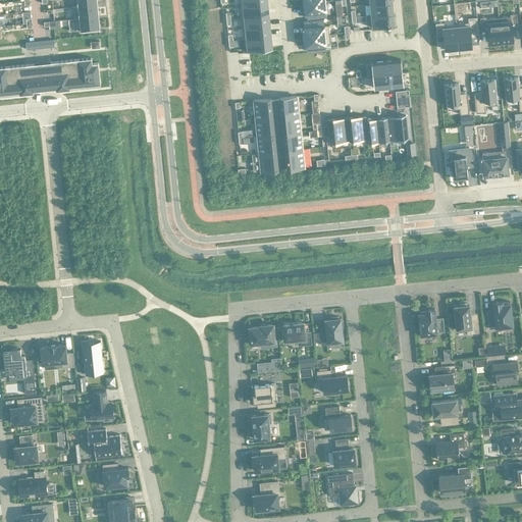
[(324,2),(305,3),(307,18),(325,16),(324,2)]
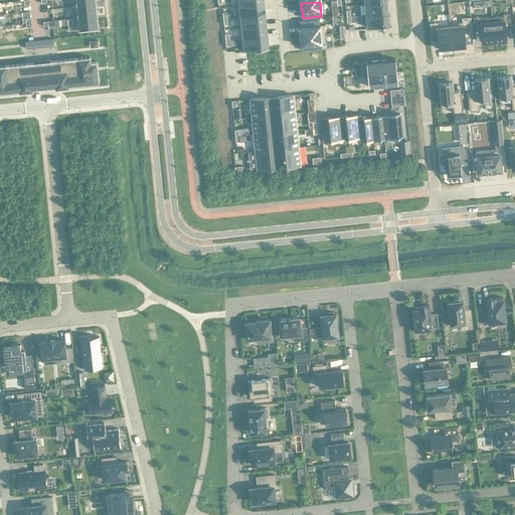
[(386,2),(361,5),(365,5),(366,15),(362,15),(362,16),(387,13),(386,2)]
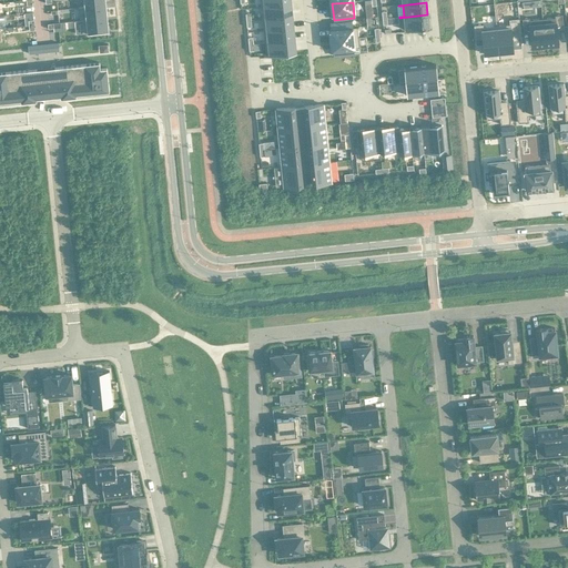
[(287,4),(260,8),(261,20),(288,17),(287,4)]
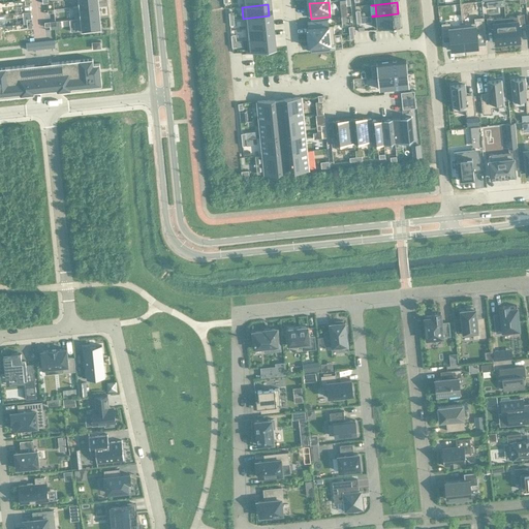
[(98,5),(73,7),(73,12),(80,11),(81,19),(75,19),(75,20),(99,17),(98,5)]
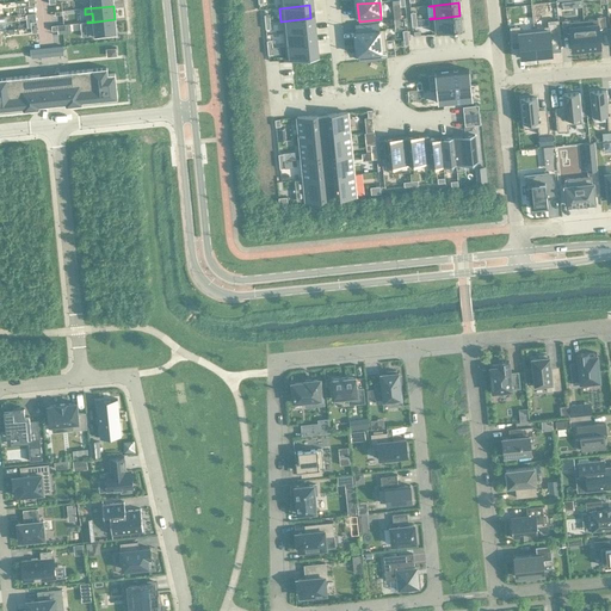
[(460,16),(430,19),(432,32),(461,29),(460,16)]
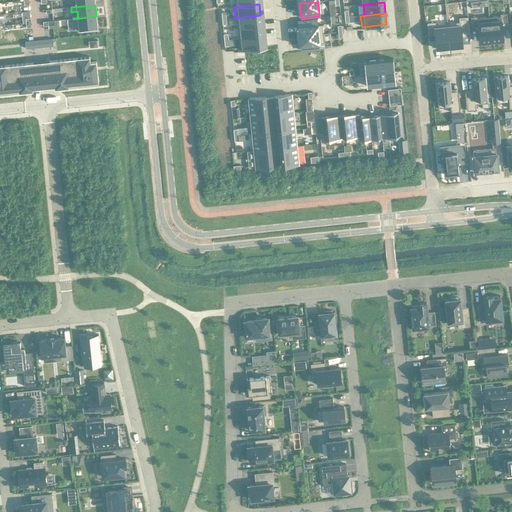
[(500,16),(489,17),(491,41),(503,40),(502,27),(508,26),(506,14),(500,14),(500,16)]
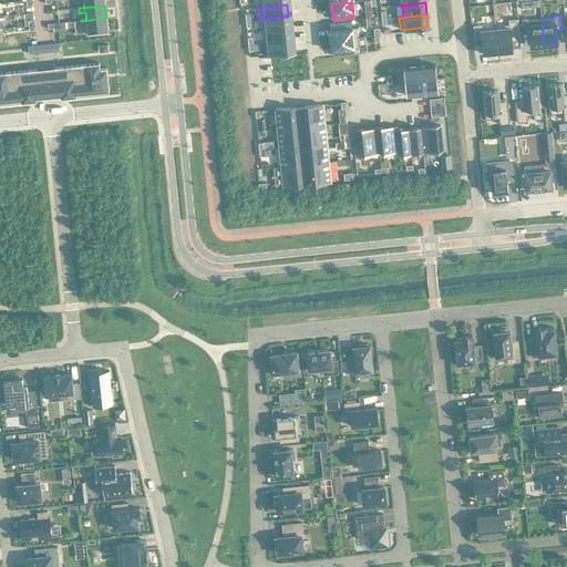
[(288,17),(260,20),(261,32),(289,29),(288,17)]
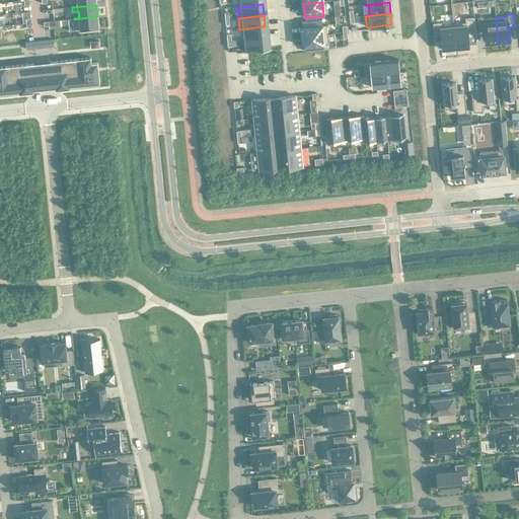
[(97,16),(74,19),(75,30),(98,28),(97,16)]
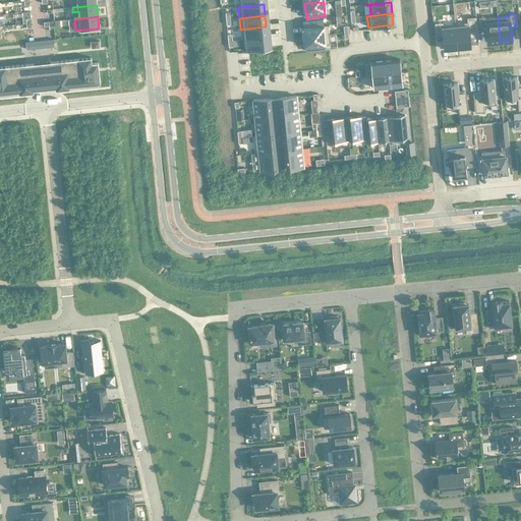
[(467,22),(455,24),(457,49),(459,48),(460,50),(468,49),(468,47),(470,47),(469,36),(477,35),(475,17),(466,18),(467,22)]
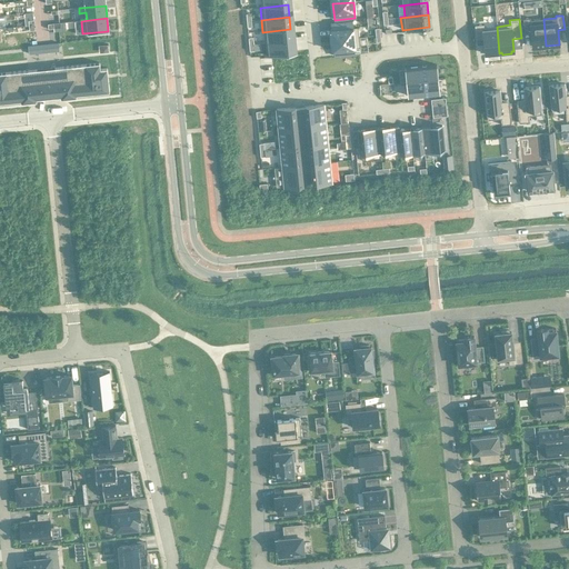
[(530,19),(522,19),(525,33),(531,32),(532,47),(546,46),(543,19),(530,21),(530,19)]
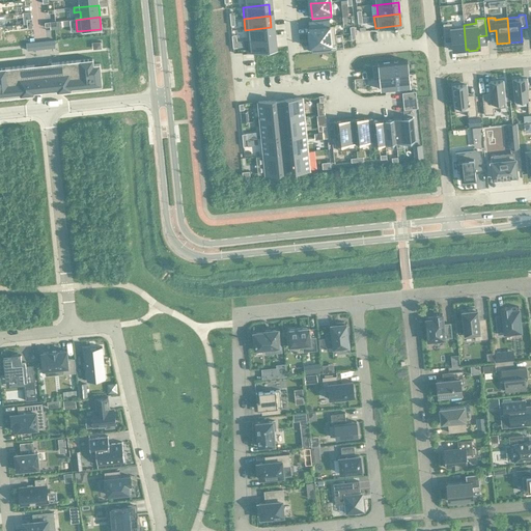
[(309,34),(308,34),(309,37),(335,35),(334,25),(330,26),(330,25),(329,26),(329,21),(309,23),(309,28),(310,34),(309,34)]
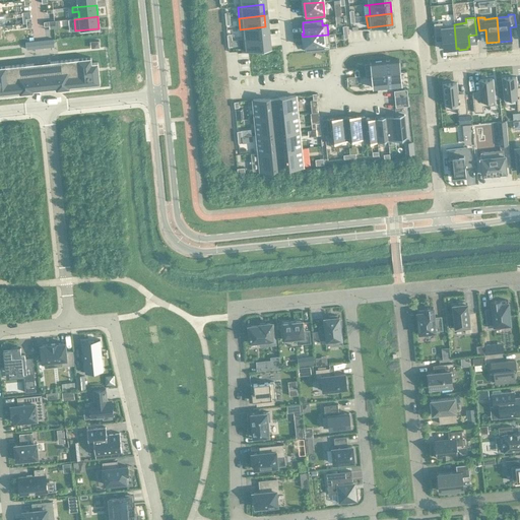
[(442,22),(434,23),(435,40),(442,39),(443,50),(446,50),(446,52),(455,51),(454,49),(456,49),(454,24),(442,25),(442,22)]
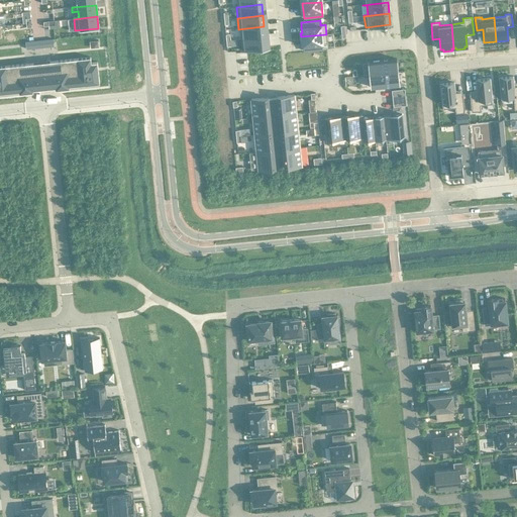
[(264,26),(238,29),(239,39),(265,37),(264,26)]
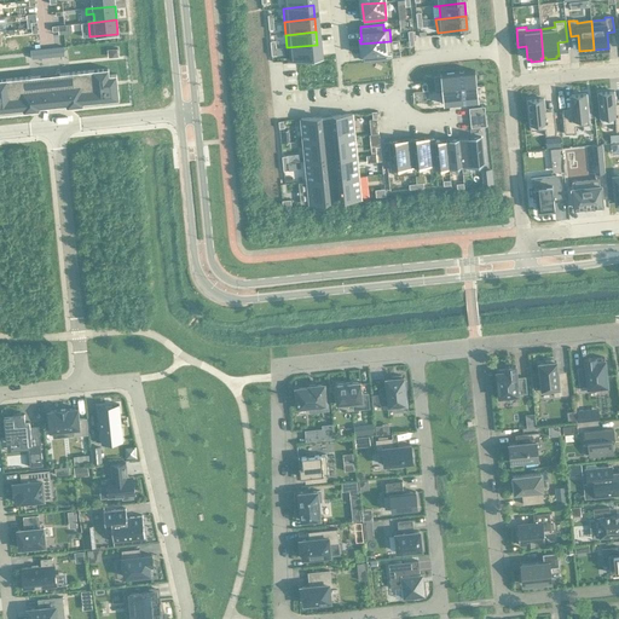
[(391,41),(360,44),(360,47),(362,47),(363,55),(364,62),(387,59),(386,53),(387,53),(386,52),(392,52),(391,41)]
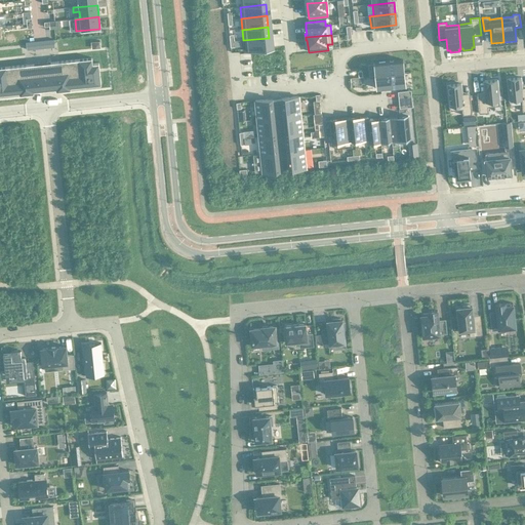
[(269,38),(243,40),(244,51),(270,49),(269,38)]
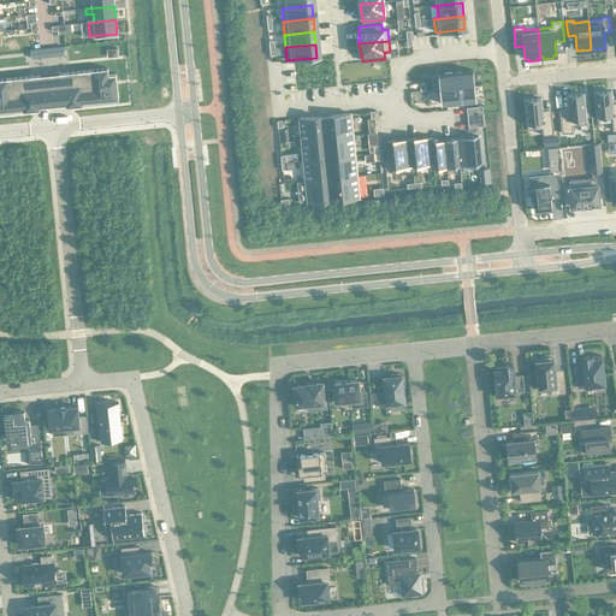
[(63,47),(30,51),(30,59),(64,55),(63,47)]
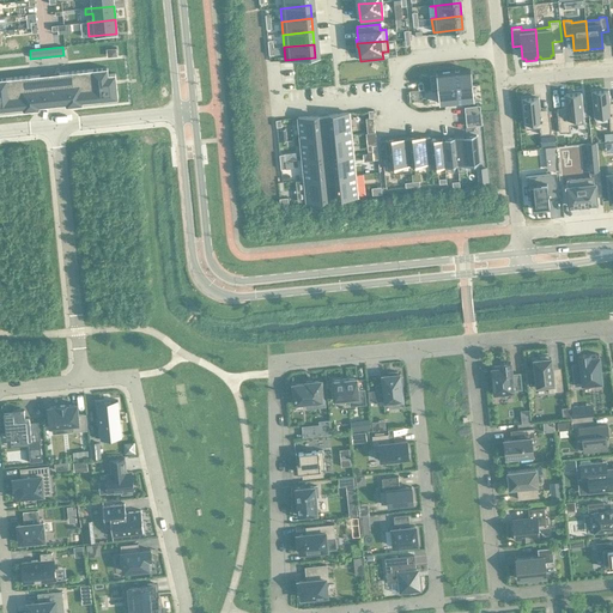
[(0,110),(23,108),(23,110),(31,110),(38,109),(38,107),(52,105),(58,104),(66,104),(66,107),(82,104),(82,102),(117,98),(115,74),(108,74),(107,68),(0,79),(0,110)]
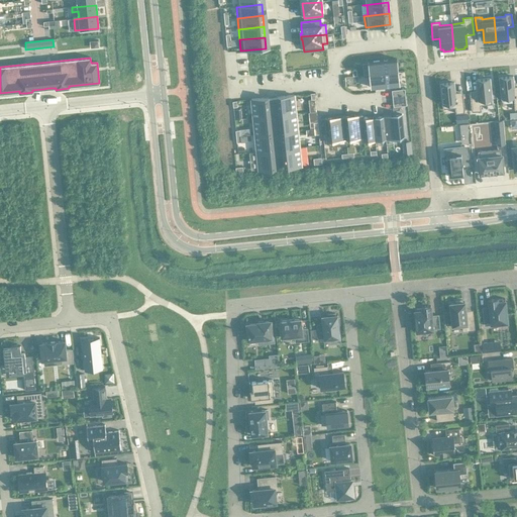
[(396,60),(369,63),(370,75),(398,72),(396,60)]
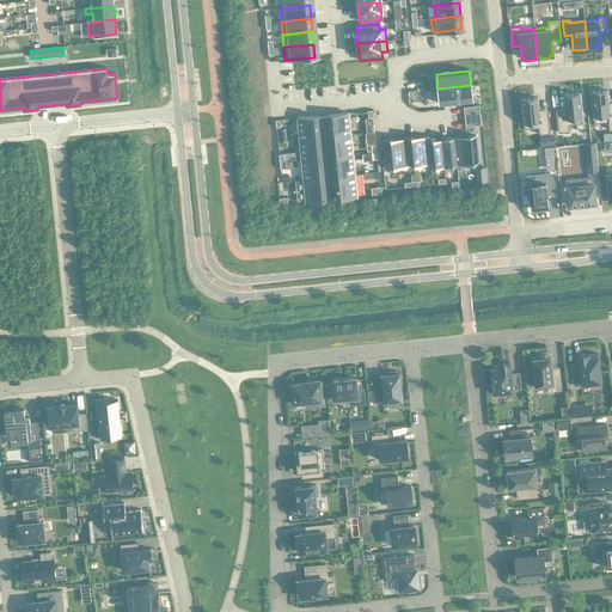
[(471,85),(438,89),(439,104),(472,101),(471,85)]
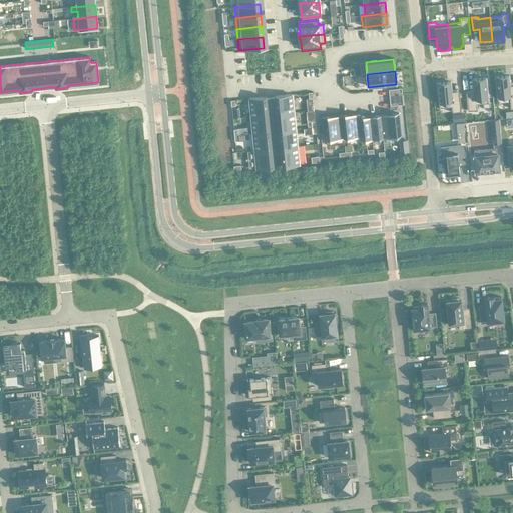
[(508,76),(495,77),(498,100),(509,99),(510,109),(512,108),(512,88),(509,89),(509,86),(508,76)]
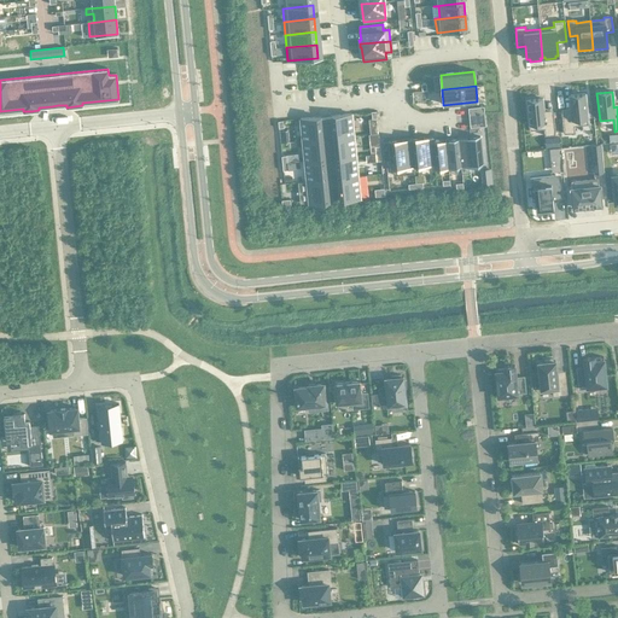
[(561,112),(564,134),(575,133),(573,127),(588,124),(584,94),(570,97),(571,109),(571,111),(561,112)]
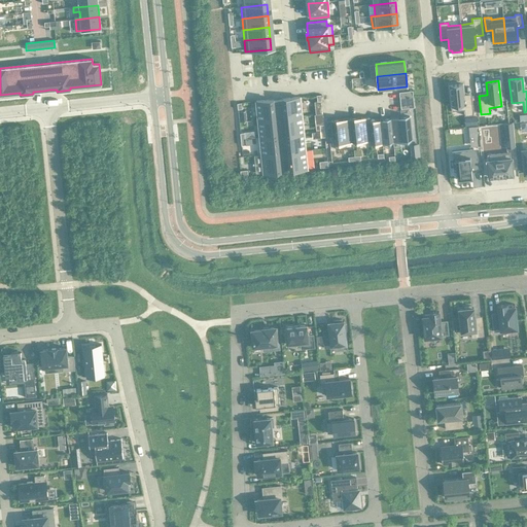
[(462,84),(449,85),(452,111),(463,110),(464,116),(473,115),(471,97),(463,98),(463,95),(462,84)]
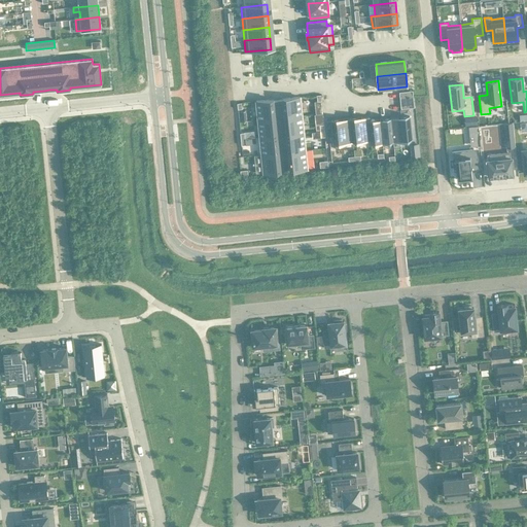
[(297,97),(283,99),(284,117),(300,115),(297,97)]
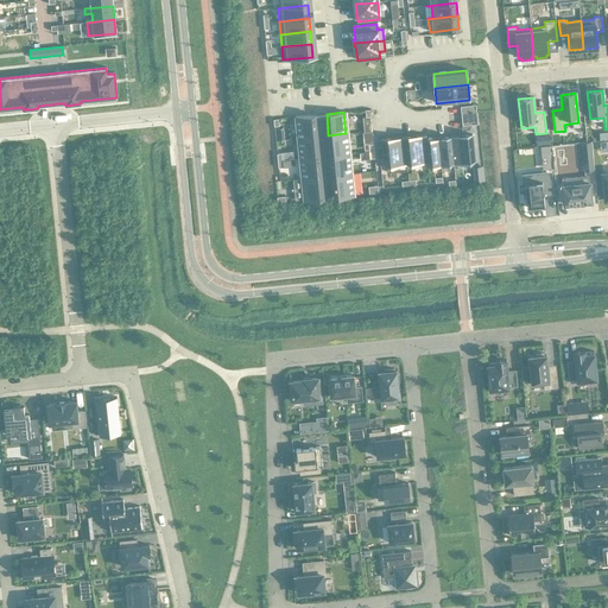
[(476,113),(461,114),(462,126),(477,125),(476,113)]
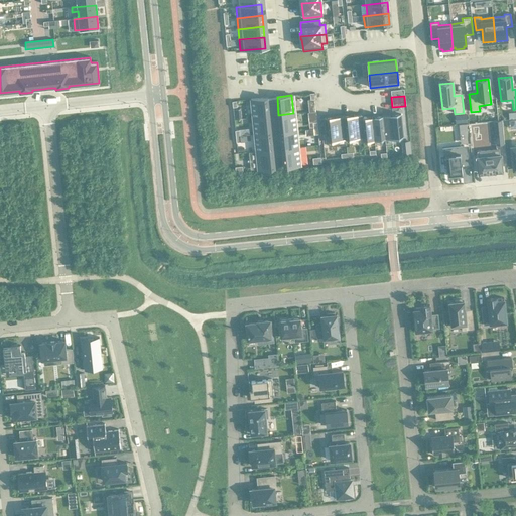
[(267,98),(252,100),(254,117),(268,116),(267,98)]
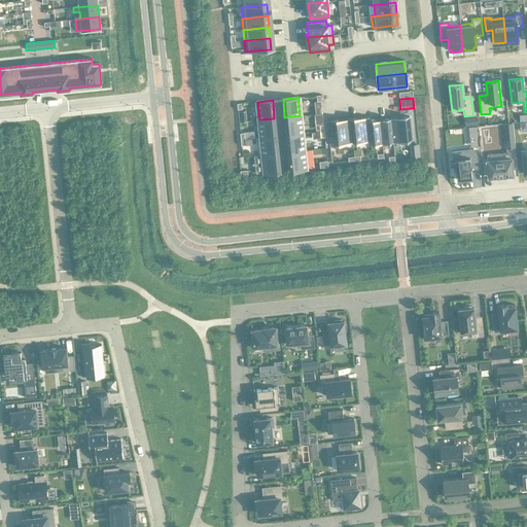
[(300,115),(284,117),(286,135),(302,134),(300,115)]
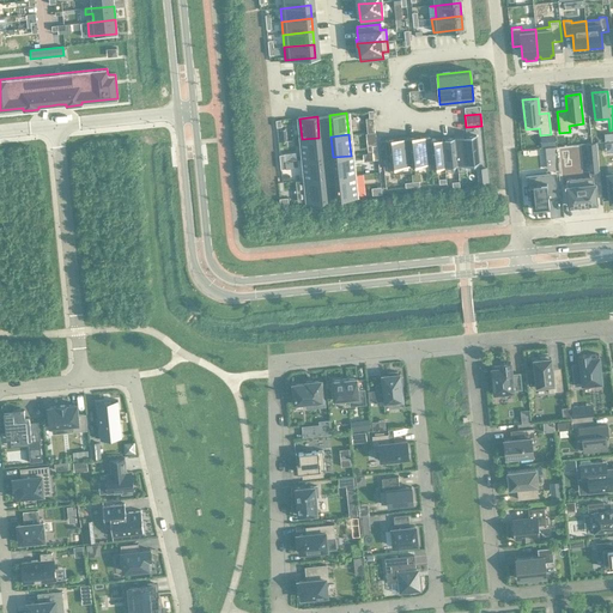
[(554,135),(540,138),(541,147),(554,146),(554,135)]
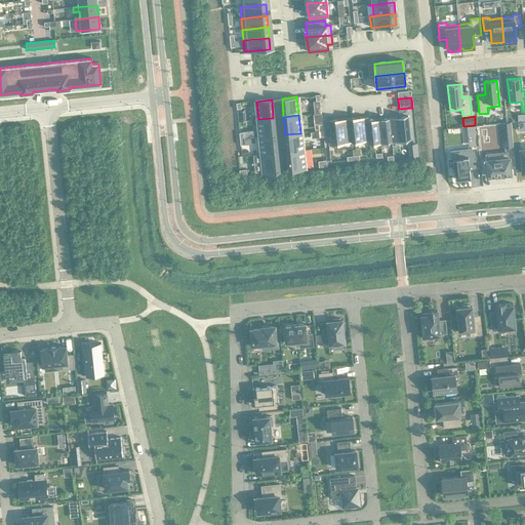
[(366,117),(349,119),(351,142),(368,139),(369,144),(366,117)]
